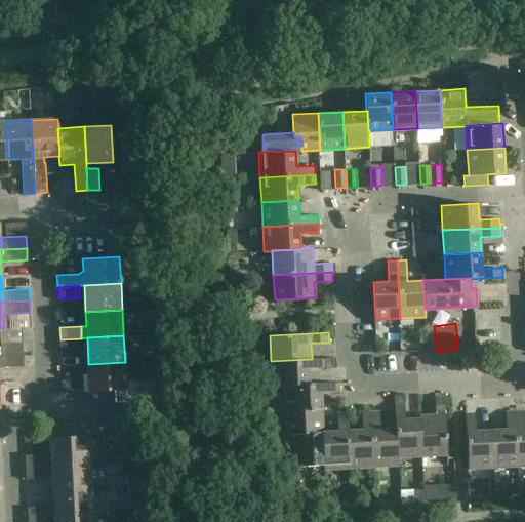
[(82,350),(81,338),(61,339),(61,351),(82,350)]
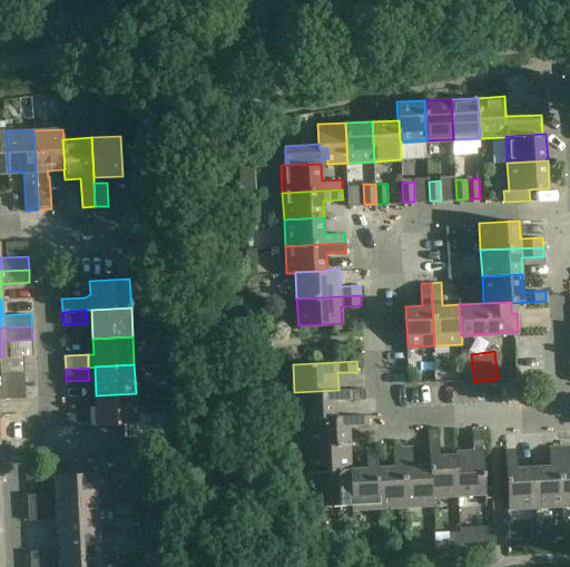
[(0,385),(1,385),(2,398),(26,397),(25,371),(0,372),(0,385)]
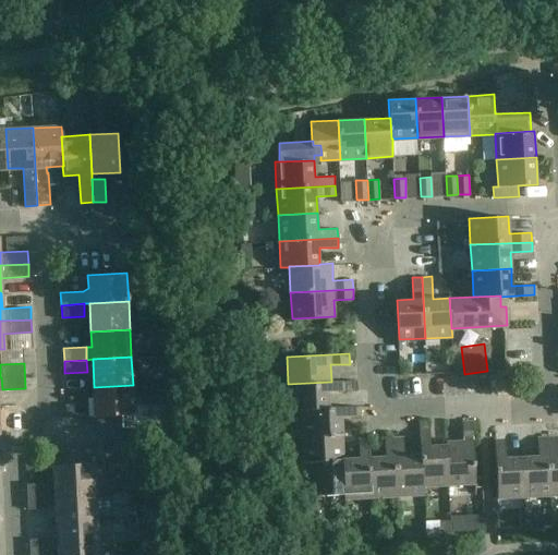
[(347,379),(331,381),(331,382),(288,384),(289,410),(302,410),(302,409),(328,408),(328,407),(328,391),(347,390),(347,379)]
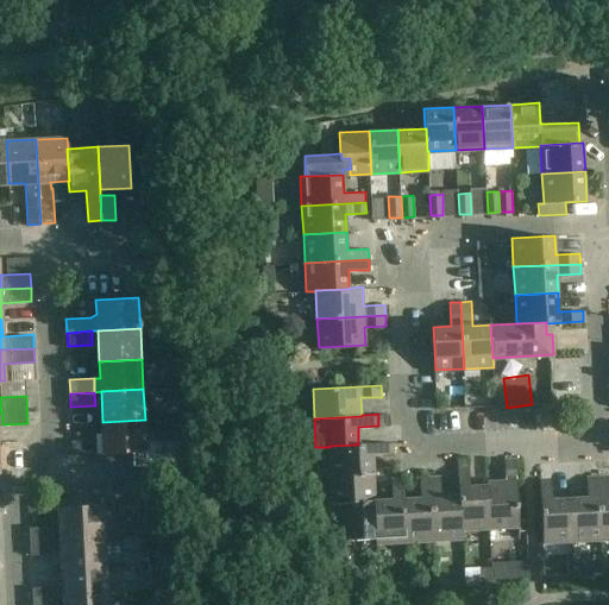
[(146,440),(145,420),(102,422),(104,439),(73,440),(73,454),(133,451),(133,465),(151,465),(161,454),(159,440),(146,440)]
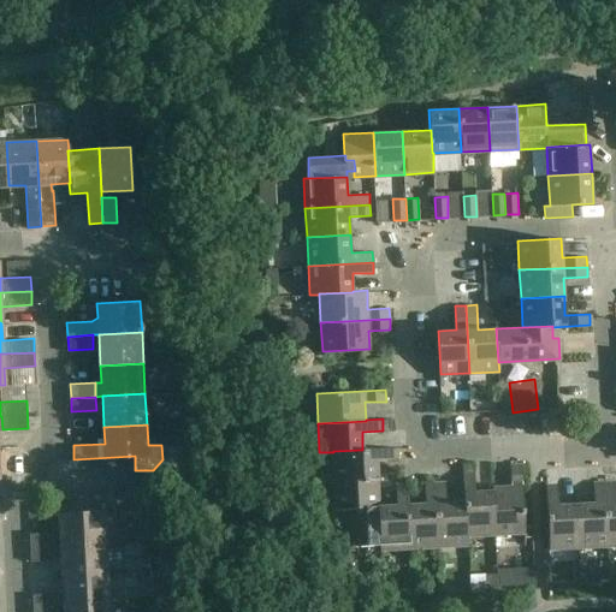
[(397,447),(362,449),(362,450),(333,451),(333,452),(335,480),(378,477),(377,459),(398,458),(397,447)]
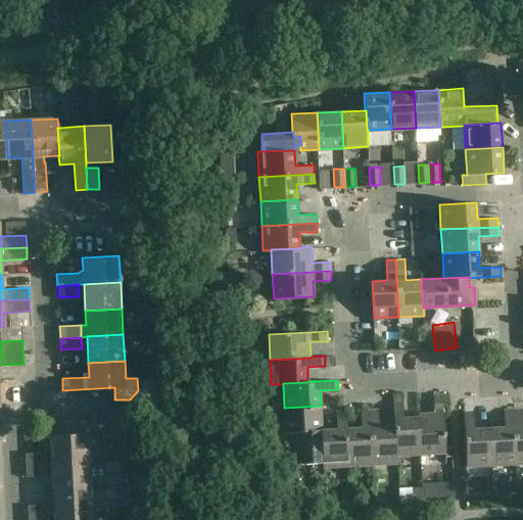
[(418,413),(419,417),(421,454),(446,452),(443,393),(433,394),(434,412),(418,413)]
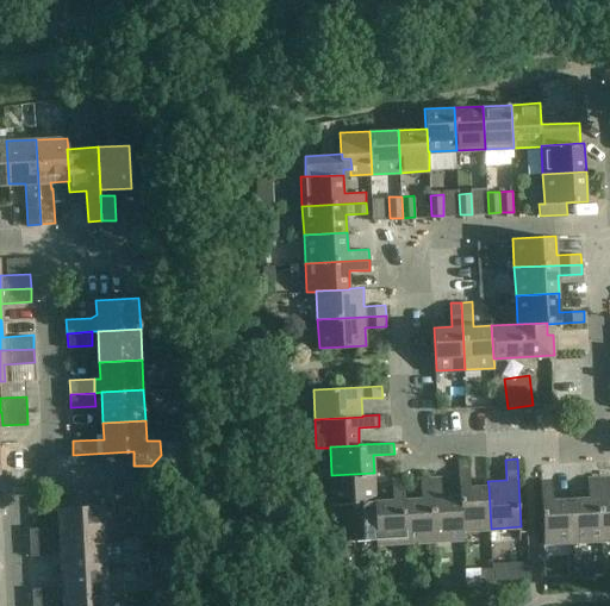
[(462,530),(464,530),(491,529),(489,486),(471,487),(470,466),(459,466),(460,497),(461,497),(462,530)]
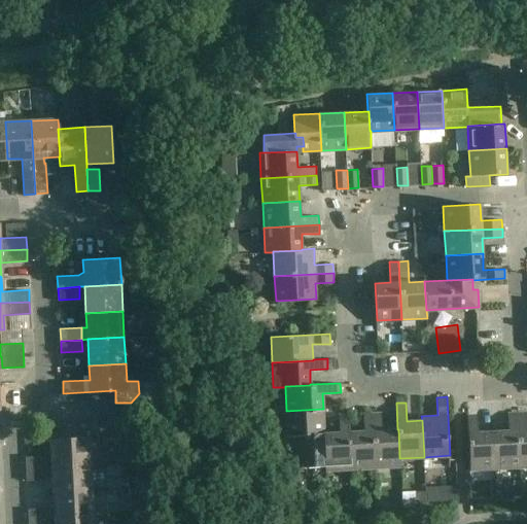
[(0,420),(8,420),(8,408),(0,408),(0,420)]
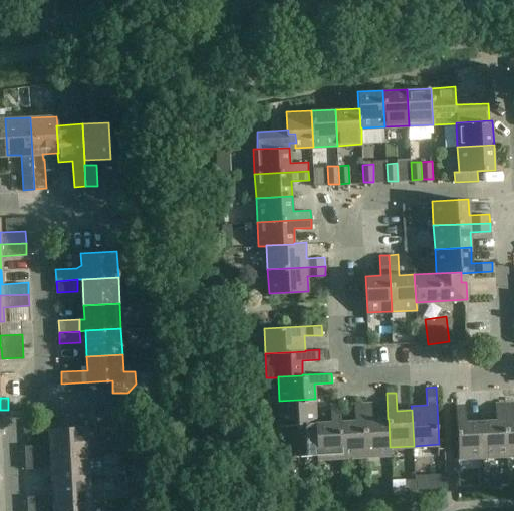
[(315,399),(279,401),(280,425),(298,424),(302,424),(302,416),(311,416),(311,417),(316,416),(315,399)]
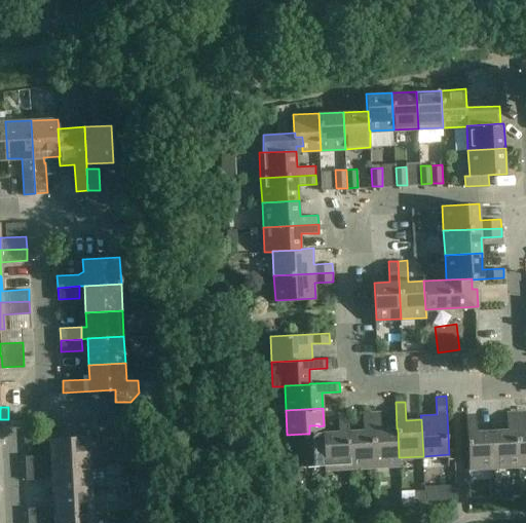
[(525,465),(525,424),(525,410),(516,411),(519,465),(525,465)]
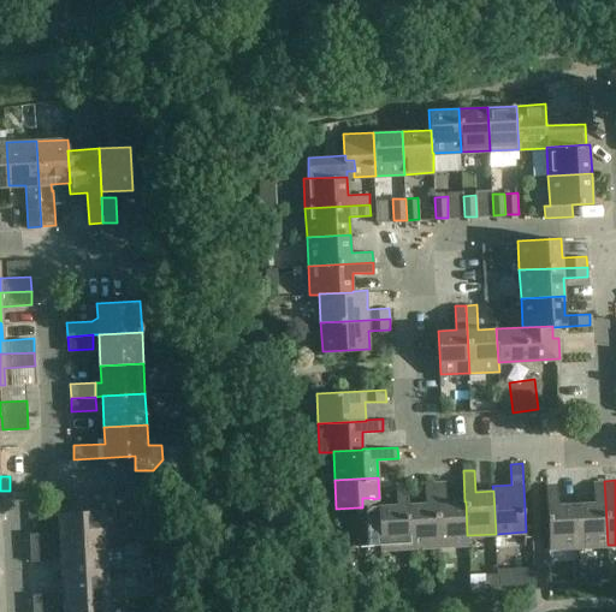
[(426,503),(408,504),(410,547),(439,546),(436,481),(425,482),(426,503)]
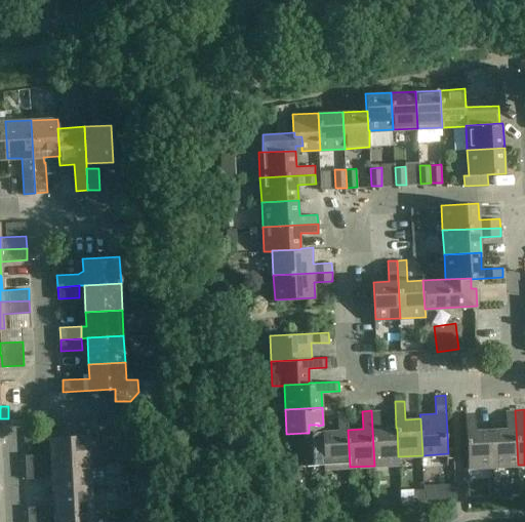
[(371,410),(374,466),(399,465),(399,456),(398,456),(397,428),(396,428),(381,429),(380,410),(371,410)]
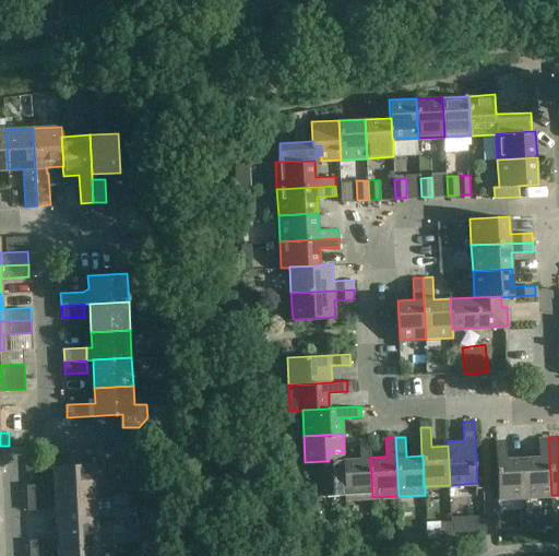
[(551,495),(548,437),(539,437),(539,457),(523,458),(525,497),(551,495)]
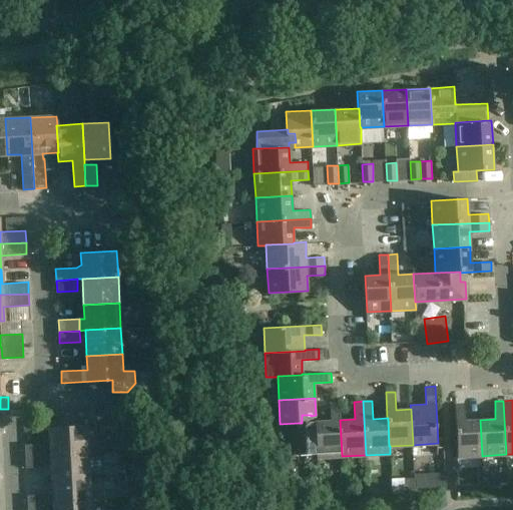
[(318,453),(317,453),(317,458),(342,456),(340,420),(339,403),(330,403),(331,421),(316,421),(318,453)]
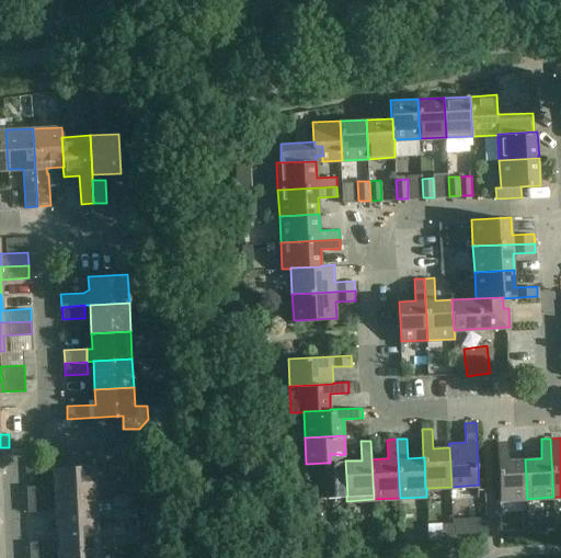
[(527,499),(525,459),(508,459),(507,441),(497,441),(501,500),(527,499)]
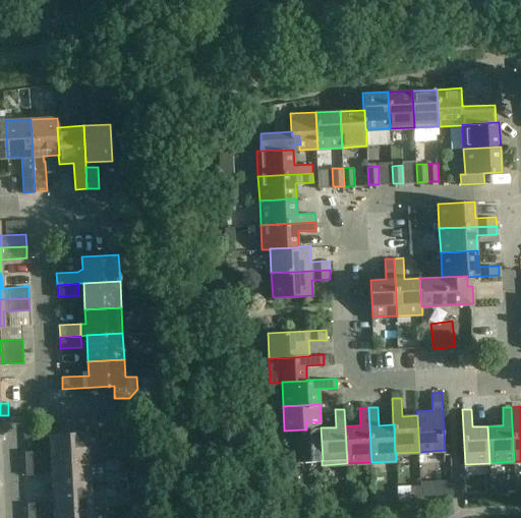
[(304,461),(322,460),(323,460),(321,427),(315,428),(315,422),(315,421),(306,421),(306,429),(302,429),(304,461)]
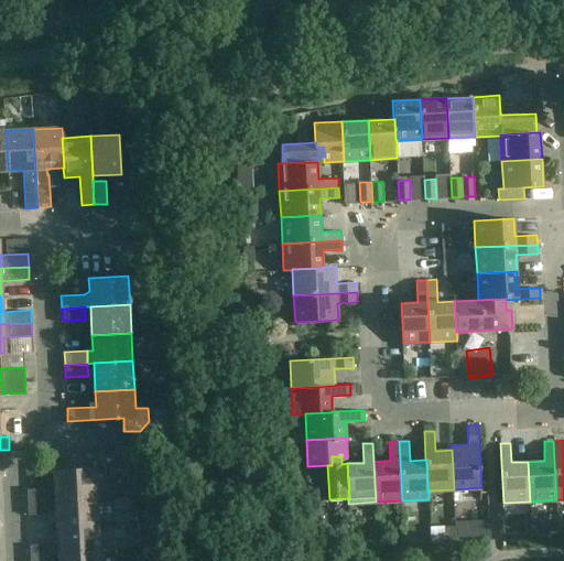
[(56,499),(96,497),(95,468),(55,471),(56,499)]
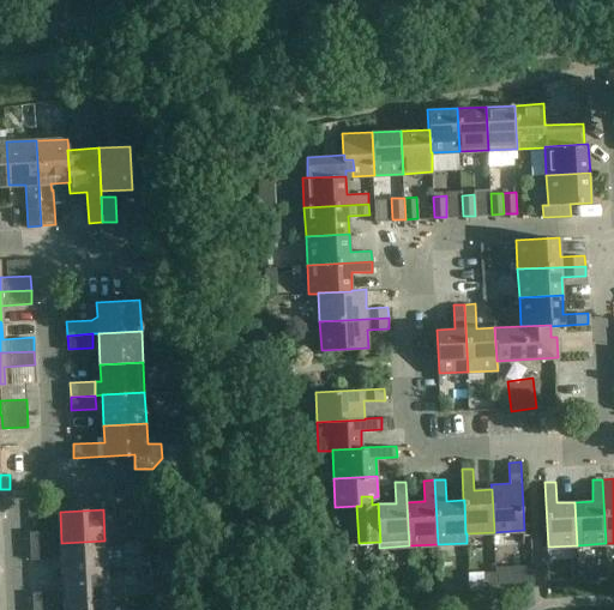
[(30,531),(30,544),(55,543),(54,530),(30,531)]
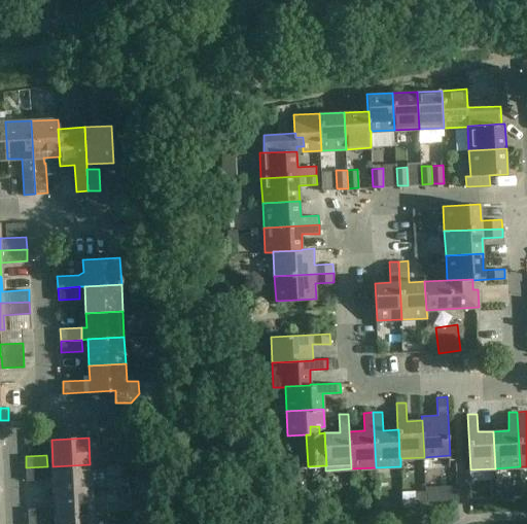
[(53,466),(55,493),(91,491),(90,464),(53,466)]
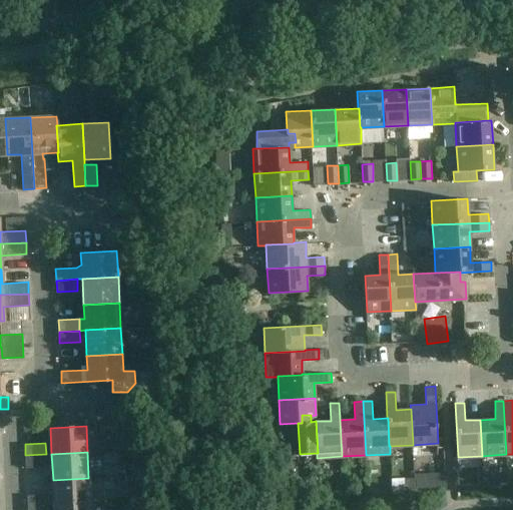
[(46,466),(46,454),(25,455),(26,467),(46,466)]
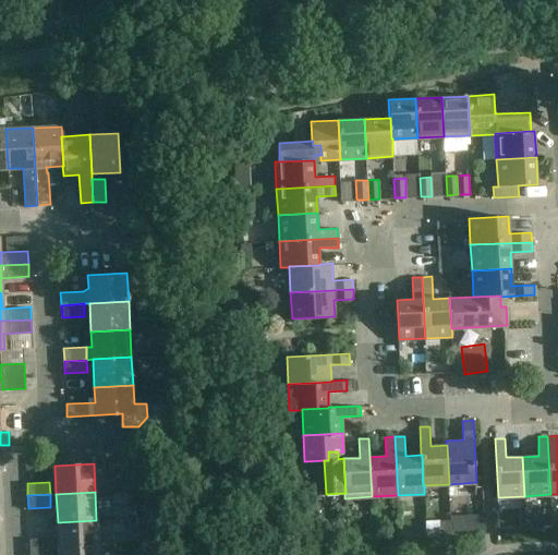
[(451,533),(451,531),(450,518),(439,519),(440,534),(451,533)]
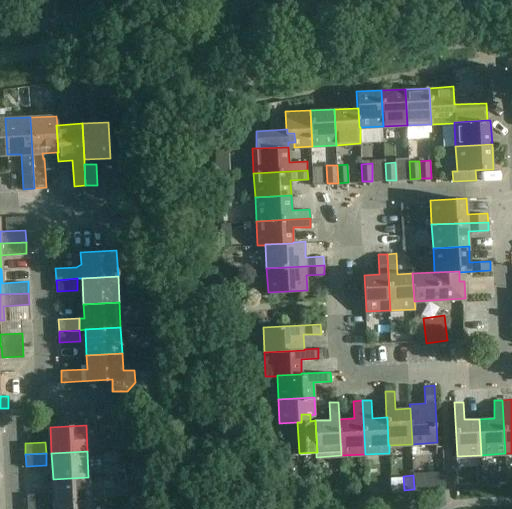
[(28,505),(49,504),(54,504),(90,502),(88,477),(53,479),(53,493),(27,494),(28,505)]
